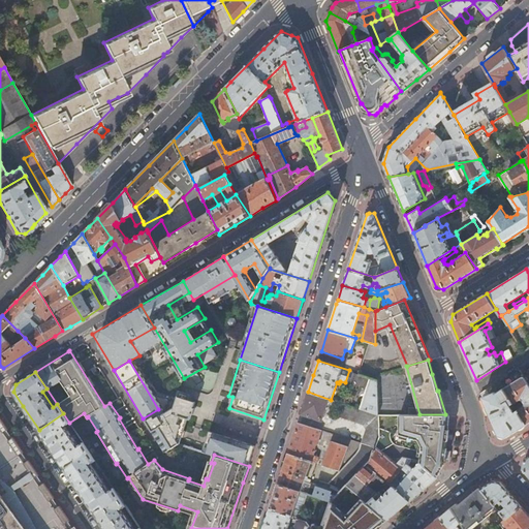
[(528,383),(524,376),(504,389),(514,403),(521,399),(523,399),(525,402),(524,406),(518,409),(527,424),(528,422),(528,383)]
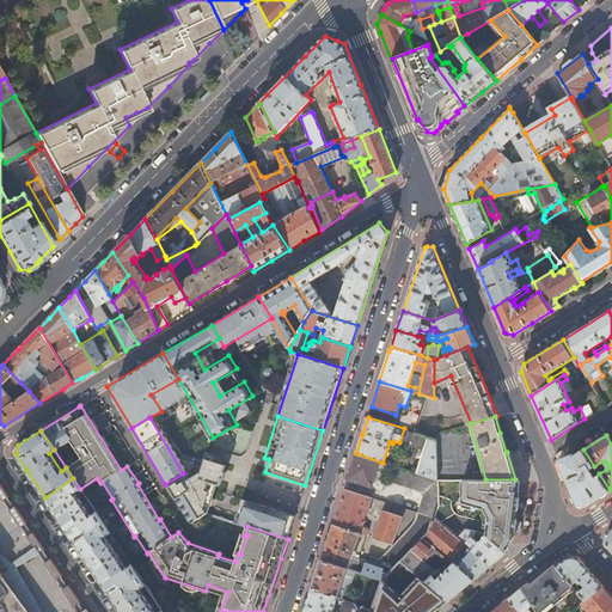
[(435,439),(428,436),(415,473),(436,479),(435,439)]
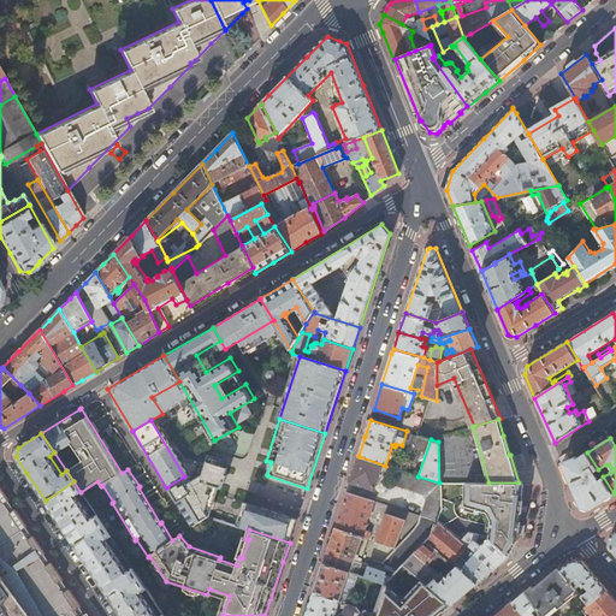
[(600,501),(614,493),(603,477),(602,475),(598,477),(596,472),(598,469),(587,452),(578,458),(576,457),(574,458),(573,458),(570,460),(567,454),(561,457),(581,507),(590,508),(600,501)]
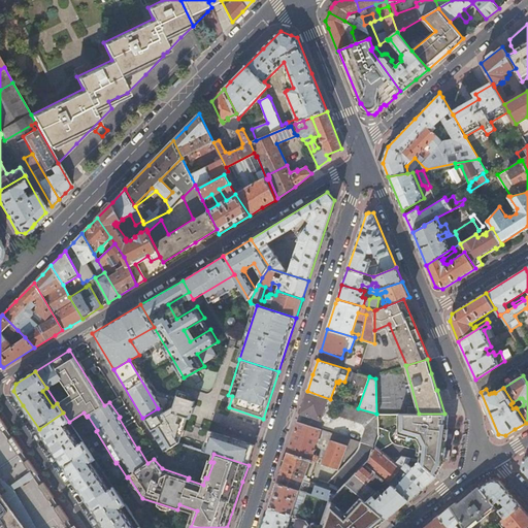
[(330,399),(307,391),(303,404),(300,414),(328,422),(336,400),(330,399)]
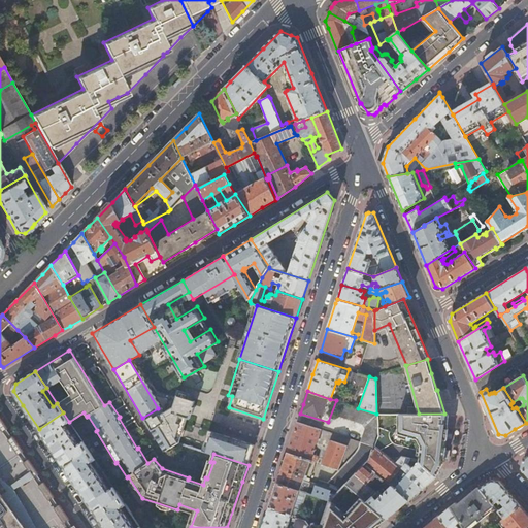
[(373,447),(377,434),(376,414),(358,408),(337,401),(333,415),(360,423),(364,429),(360,441),(373,447)]
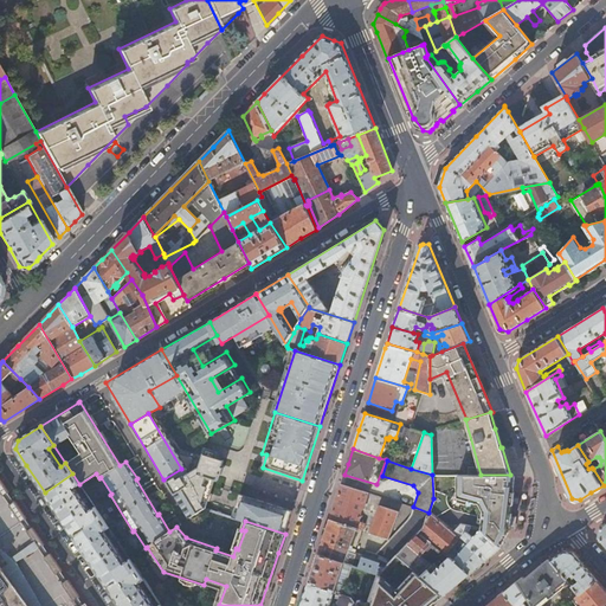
[(72,474),(45,492),(59,514),(75,536),(102,517),(95,507),(90,509),(75,488),(79,484),(72,474)]
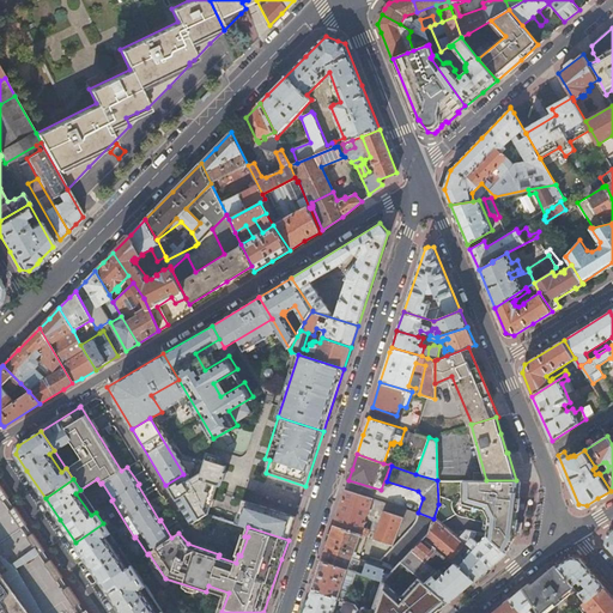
[(514,540),(516,480),(465,481),(461,508),(487,510),(486,535),(508,553),(514,540)]
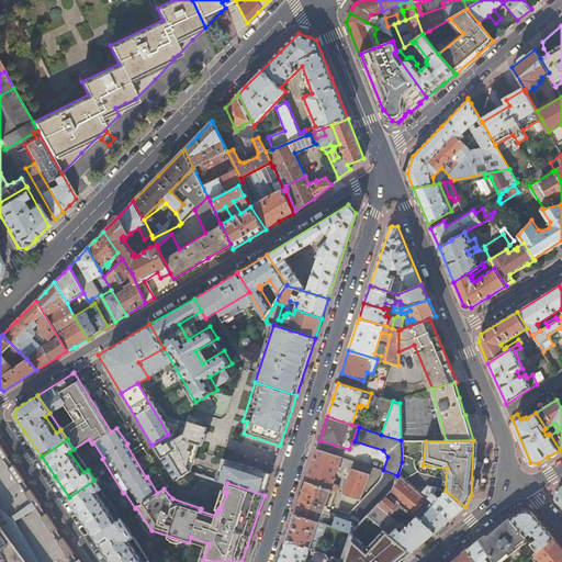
[(0,470),(10,463),(8,460),(7,459),(8,458),(0,445),(0,470)]
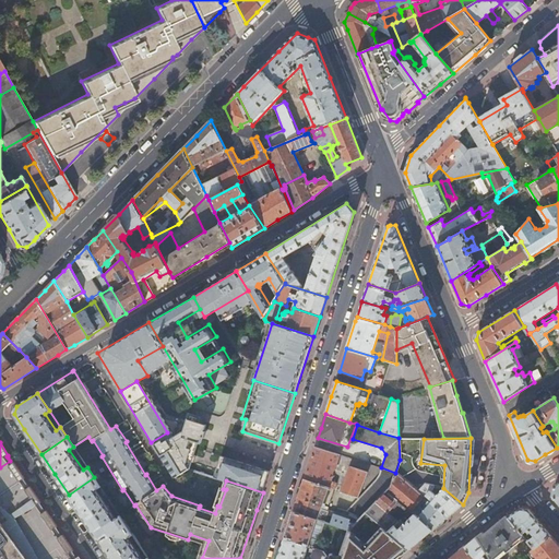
[(332,480),(341,454),(314,445),(300,491),(294,511),(318,519),(321,508),(326,510),(328,506),(325,506),(325,503),(324,502),(330,487),(334,489),(337,483),(332,480)]
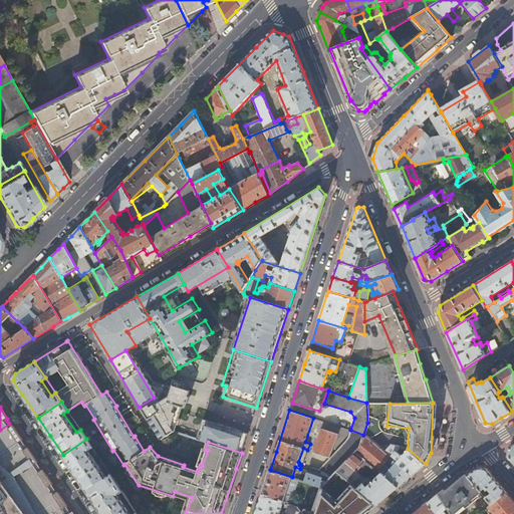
[(9,424),(0,430),(0,457),(11,473),(13,476),(23,491),(46,475),(43,471),(42,470),(40,472),(35,464),(37,463),(27,448),(26,449),(21,442),(22,441),(12,426),(11,427),(9,424)]
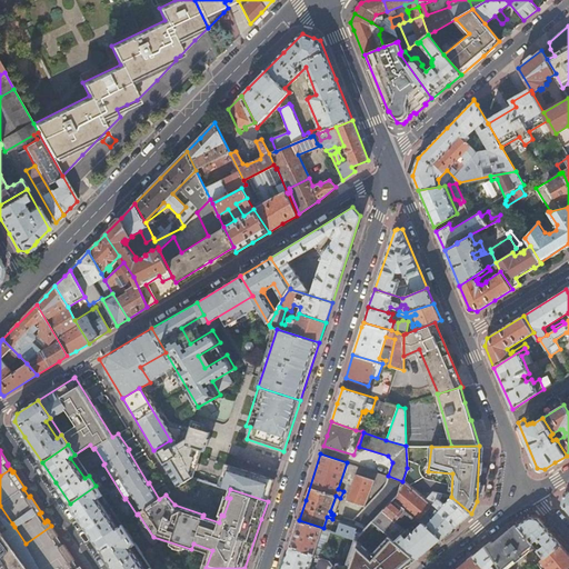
[(268,501),(271,488),(231,475),(228,488),(230,489),(268,501)]
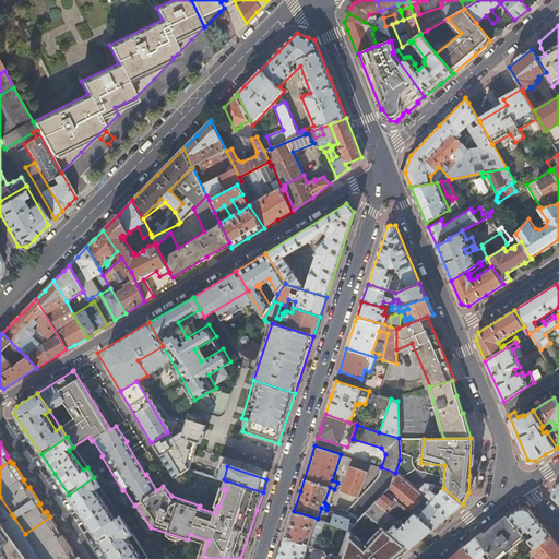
[(367,472),(349,466),(341,491),(358,497),(367,472)]
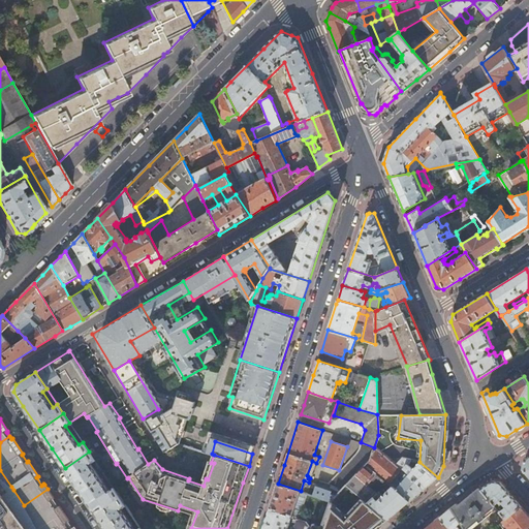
[(370,459),(374,447),(361,442),(356,452),(329,485),(342,489),(346,484),(355,474),(365,464),(370,459)]
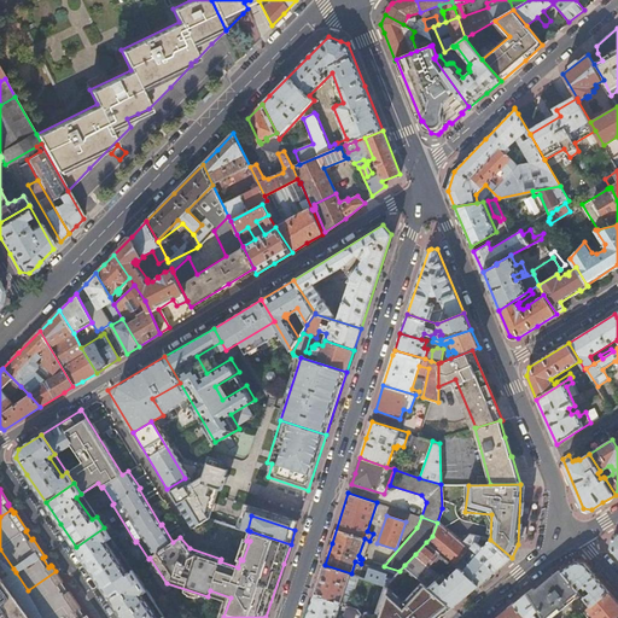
[(139,581),(132,569),(127,572),(106,542),(111,538),(104,528),(76,547),(93,572),(111,599),(139,581)]
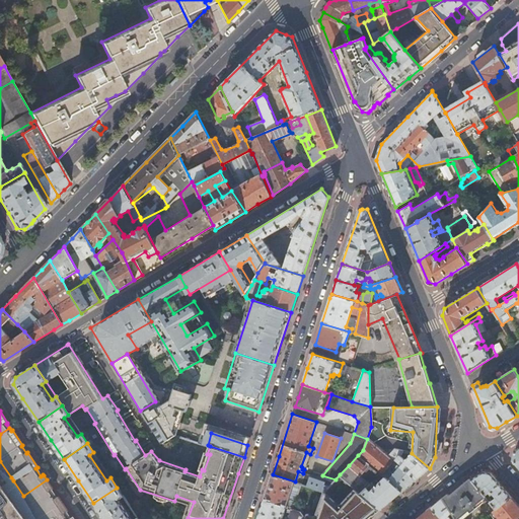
[(421,476),(430,468),(412,453),(405,460),(401,456),(403,451),(395,449),(388,456),(393,461),(394,462),(396,460),(399,462),(397,465),(416,480),(421,476)]
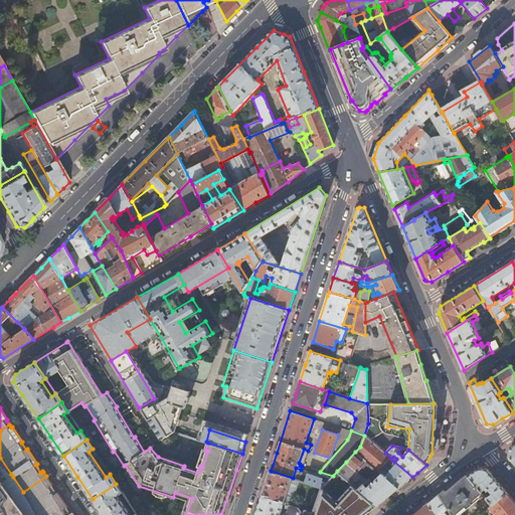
[(366,461),(355,452),(346,462),(356,471),(366,461)]
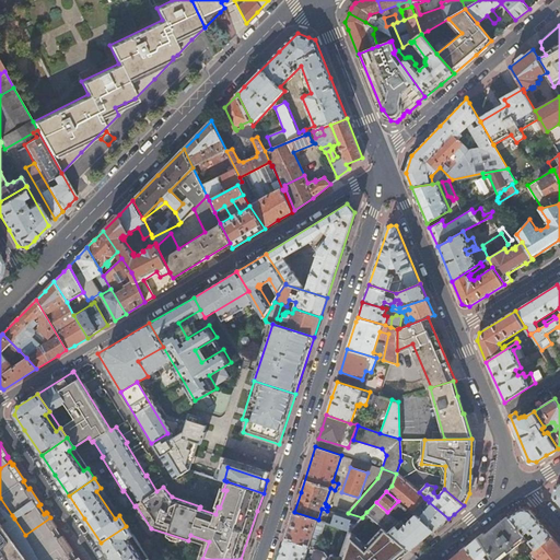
[(0,528),(6,525),(14,518),(12,515),(0,498),(0,528)]
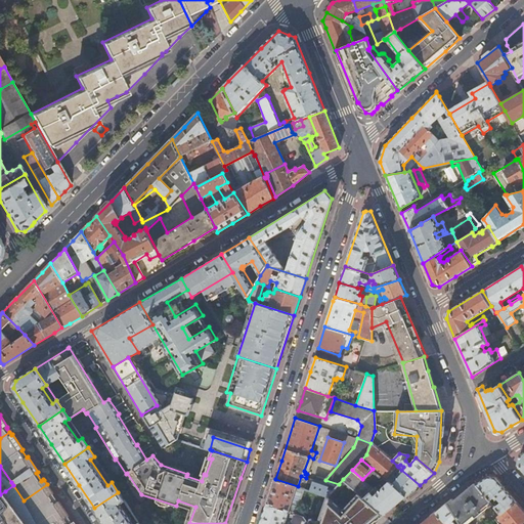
[(411,492),(420,485),(401,470),(398,467),(397,466),(395,469),(402,474),(392,485),(406,496),(411,492)]
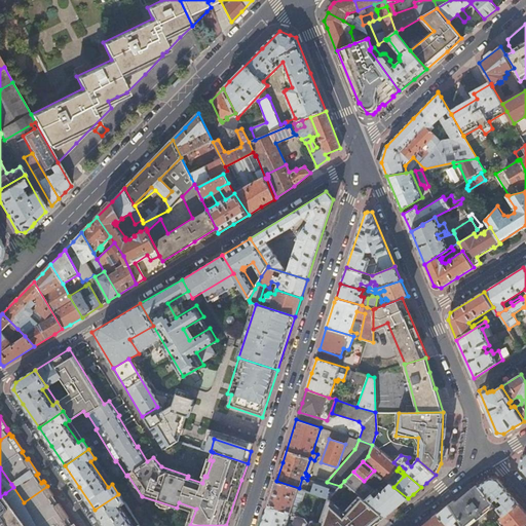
[(393,510),(408,498),(393,487),(390,484),(376,497),(371,493),(375,490),(364,481),(353,472),(344,481),(363,496),(372,505),(385,517),(393,510)]
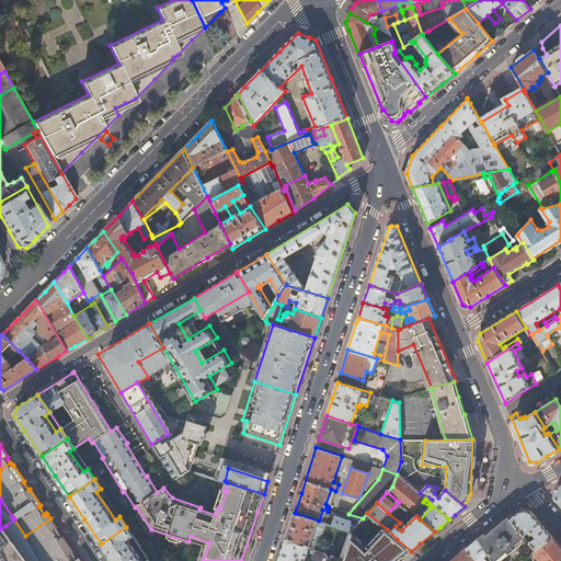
[(536,550),(553,537),(530,511),(523,510),(511,517),(525,536),(528,533),(530,535),(533,534),(535,537),(529,541),(536,550)]
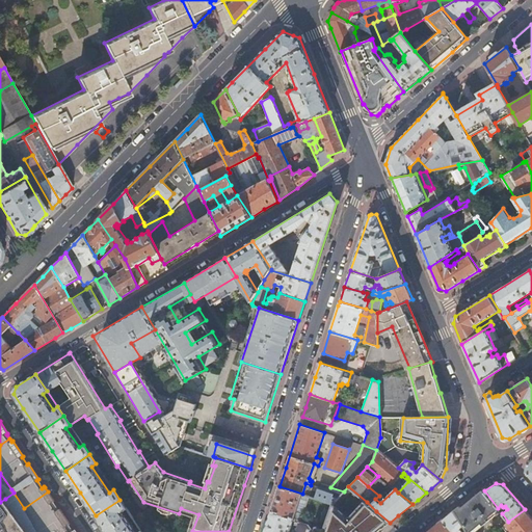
[(310,496),(333,503),(338,499),(339,497),(334,495),(335,491),(313,485),(310,496)]
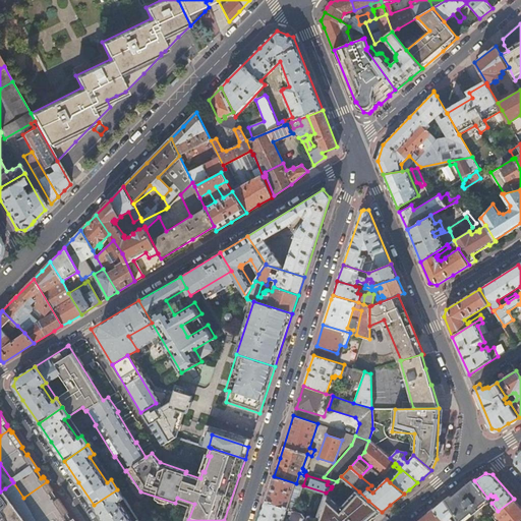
[(283,520),(296,483),(274,476),(270,486),(262,513),(258,520),(297,520),(293,518),(290,520),(283,520)]
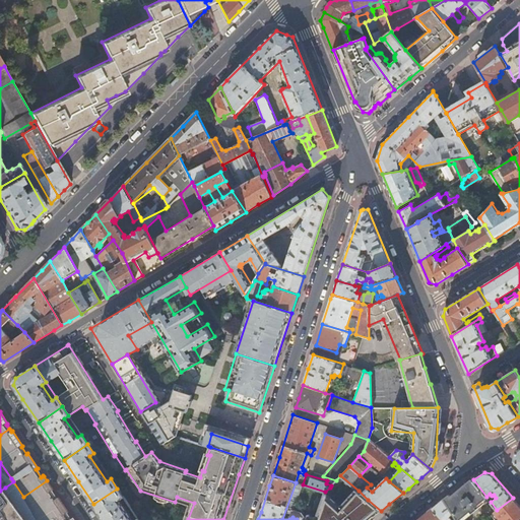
[(340,475),(336,480),(334,481),(339,486),(338,489),(337,488),(335,488),(335,489),(333,491),(330,488),(325,492),(324,494),(353,519),(370,519),(381,511),(368,500),(361,507),(351,499),(359,491),(340,475)]
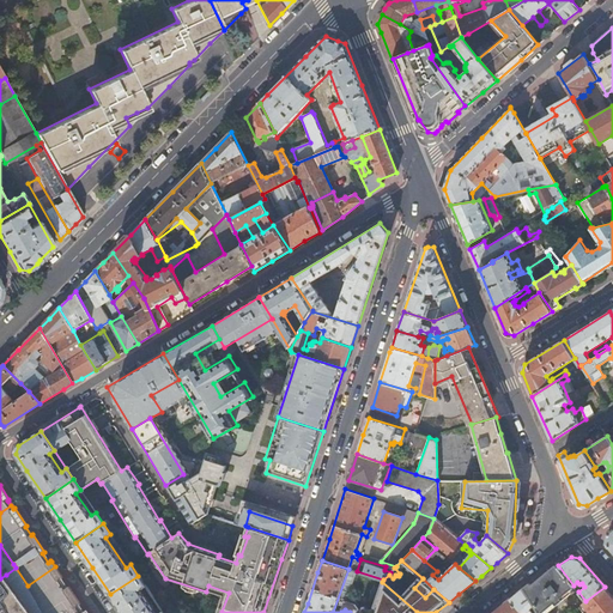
[(574,586),(558,565),(557,566),(552,571),(551,569),(541,576),(525,590),(534,606),(538,612),(546,612),(576,589),(574,586)]
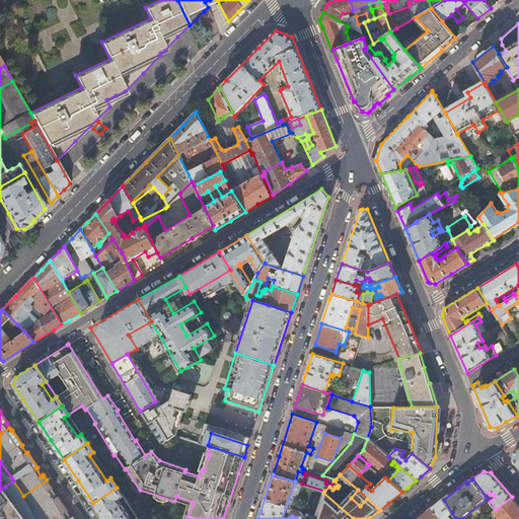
[(47,479),(23,496),(38,515),(60,499),(58,497),(56,499),(51,491),(54,490),(47,479)]
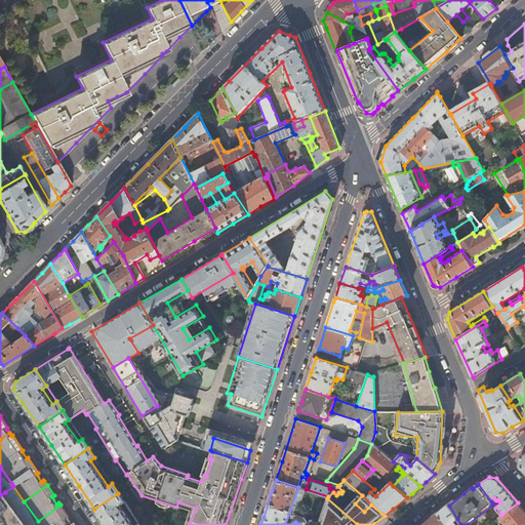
[(357,524),(327,498),(328,496),(306,489),(304,489),(295,513),(305,516),(311,524),(357,524)]
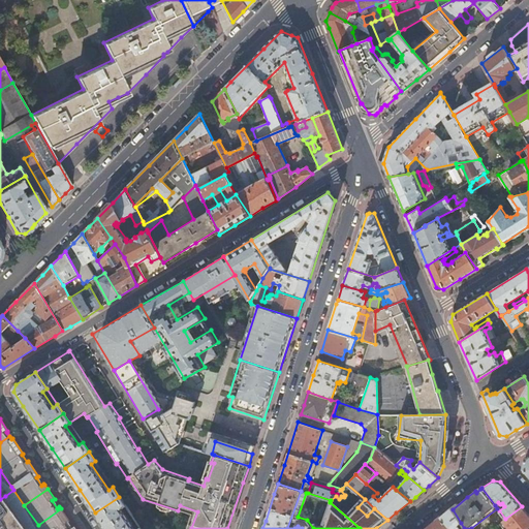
[(28,528),(5,496),(0,499),(0,528),(28,528)]
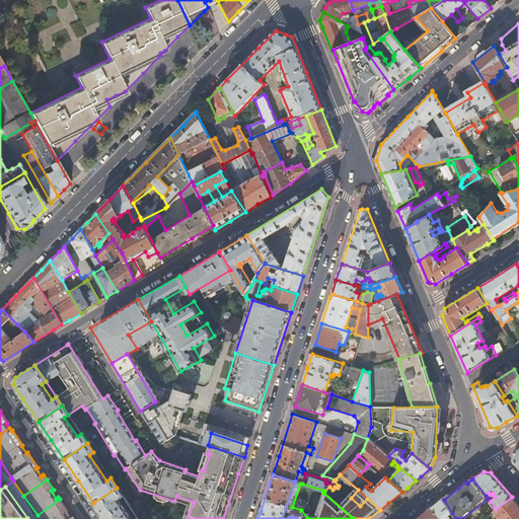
[(138,518),(137,517),(134,518),(132,518),(119,500),(123,497),(117,488),(93,503),(103,518),(138,518)]
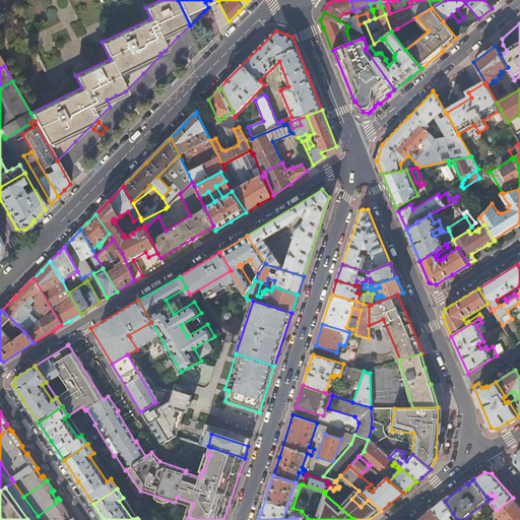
[(361,507),(368,500),(359,491),(351,499),(361,507)]
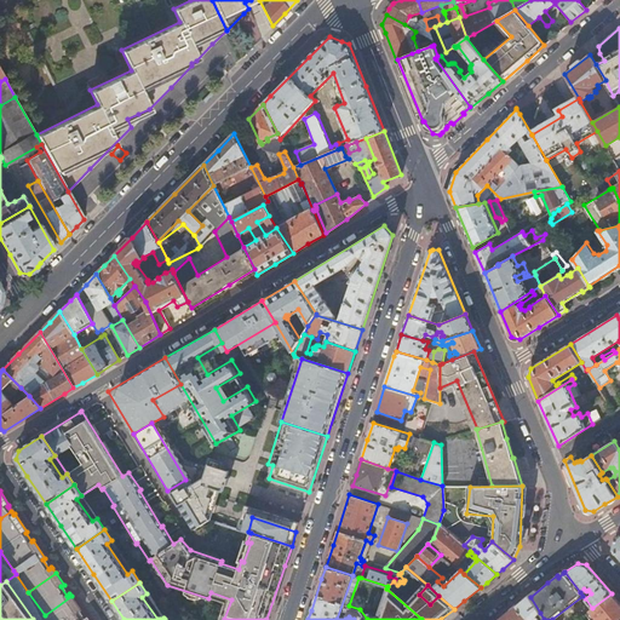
[(615,619),(619,616),(619,603),(612,593),(592,608),(589,610),(596,619),(615,619)]
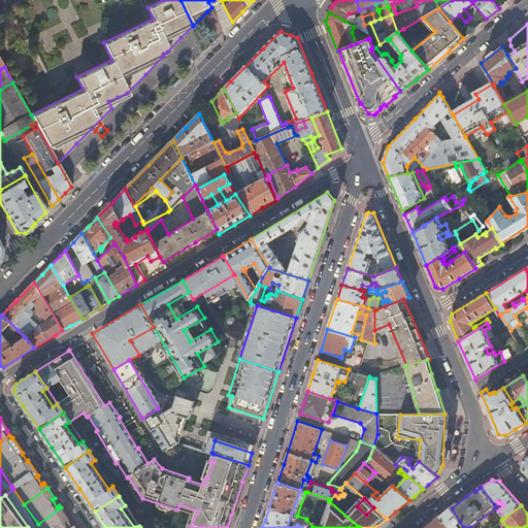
[(457,527),(456,525),(460,522),(452,508),(450,506),(435,518),(423,527),(457,527)]
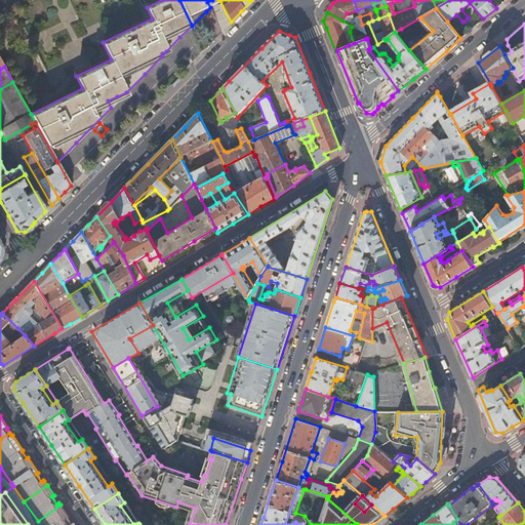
[(61,505),(38,521),(40,524),(71,524),(68,519),(70,518),(61,505)]
